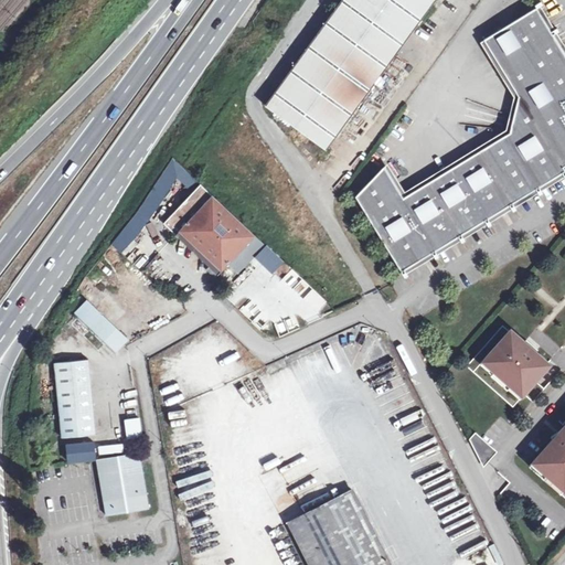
[(342,0),(266,106),(327,151),(436,0),(342,0)]
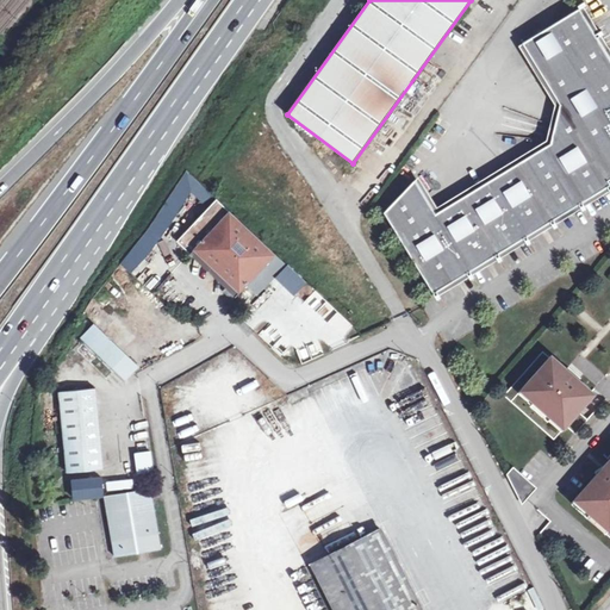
[(552,142),(437,213),(416,180),(385,213),(434,293),(609,186),(609,184),(608,181),(609,179),(609,58),(579,10),(524,43),(561,103),(552,142)]
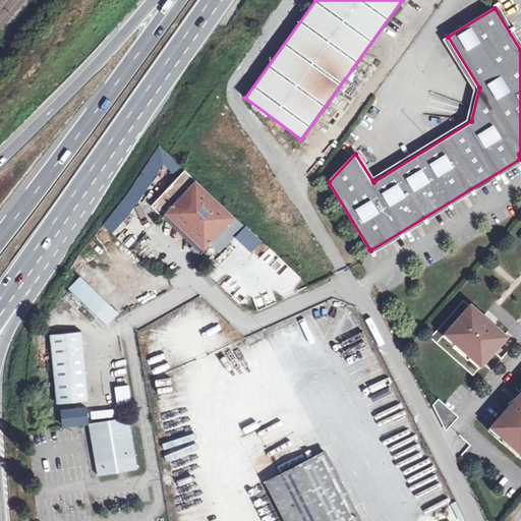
[(185,170),(152,207),(163,217),(166,213),(196,181),(185,170)]
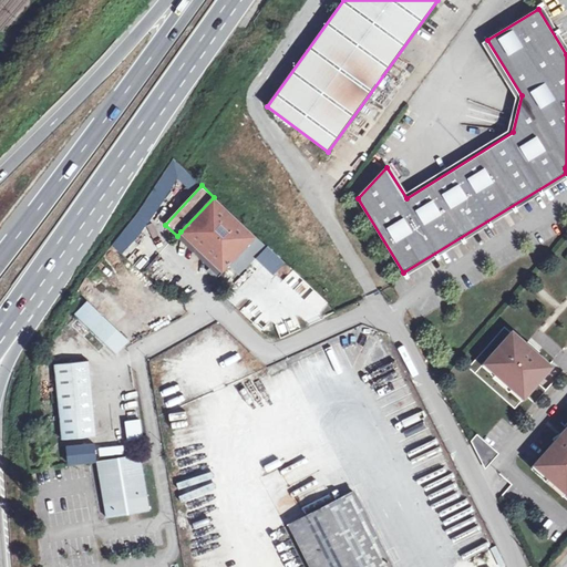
[(257,237),(214,197),(181,232),(215,265),(210,268),(209,270),(217,278),(229,266),(257,237)]
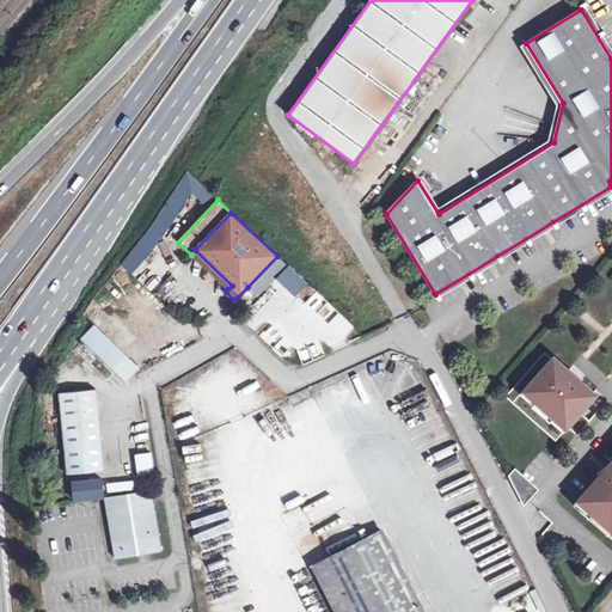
[(195,250),(191,255),(227,289),(232,286),(195,250)]
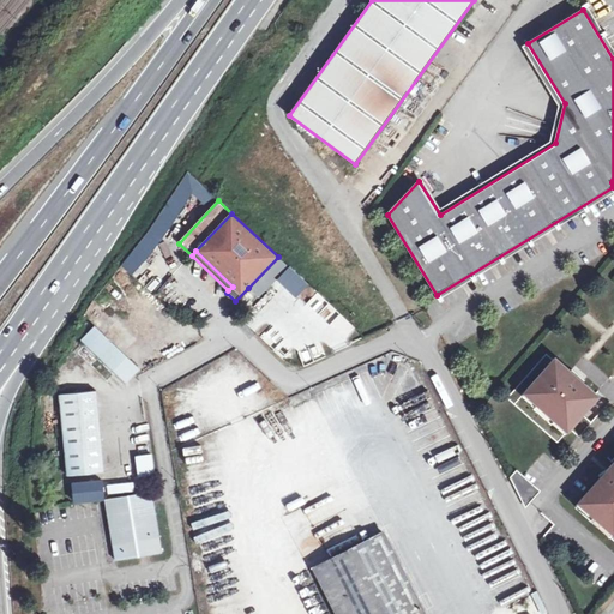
[(278,257),(248,288),(259,299),(268,290),(286,272),(290,268),(278,257)]
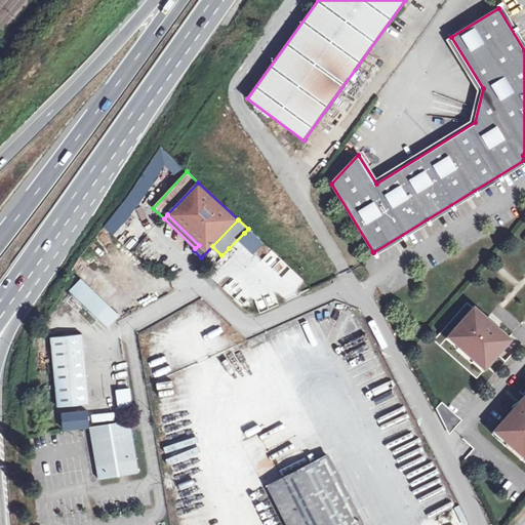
[(244,233),(229,248),(248,268),(264,251),(248,237),(248,238),(244,233)]
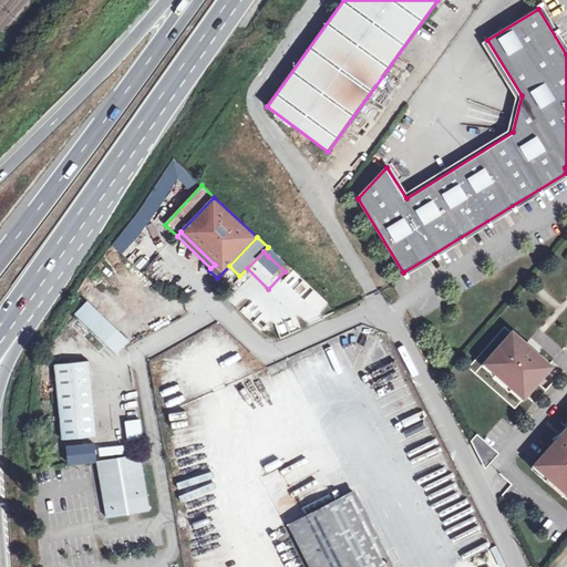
[(89,301),(75,315),(116,354),(130,340),(89,301)]
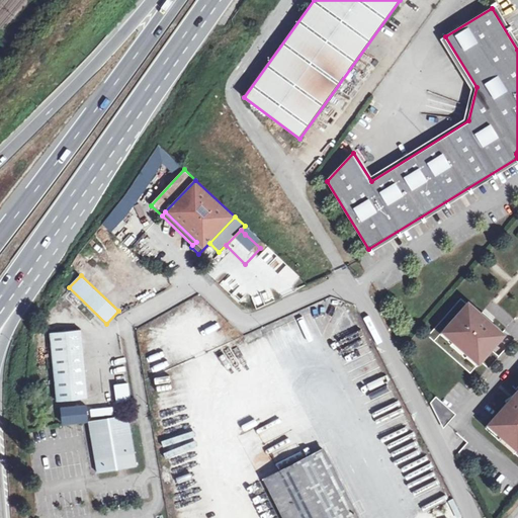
[(501,334),(461,298),(428,336),(469,373),(481,361),(489,368),(498,357),(490,348),(501,334)]
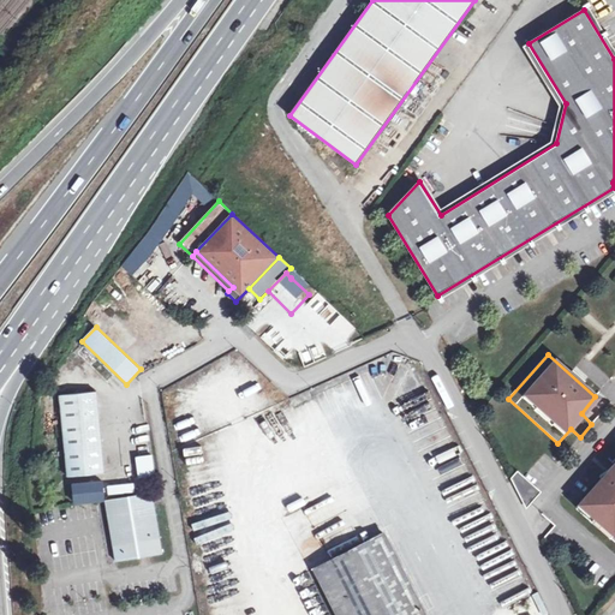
[(59,395),(60,398),(67,477),(103,473),(95,393),(60,395),(59,395)]
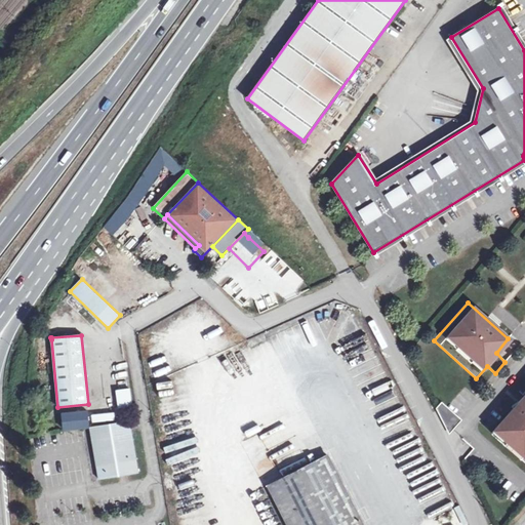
[(132,405),(129,388),(115,390),(118,408),(132,405)]
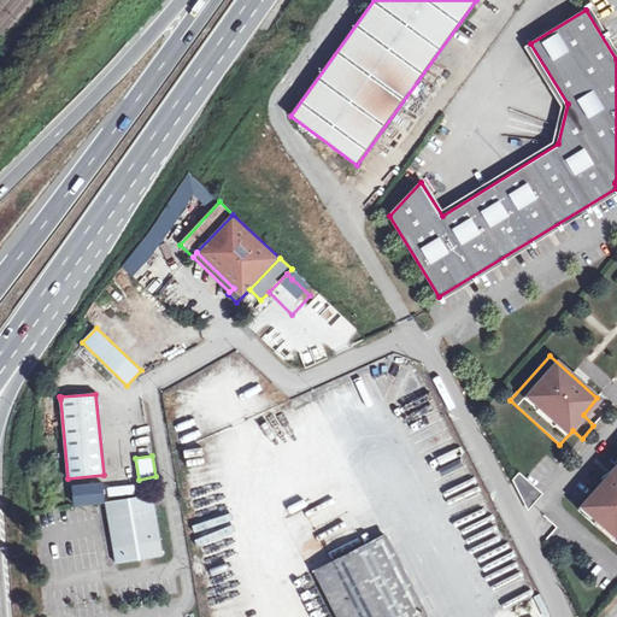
[(604,480),(579,510),(616,544),(616,460),(616,463),(616,464),(616,465),(616,466),(601,477),(604,480)]
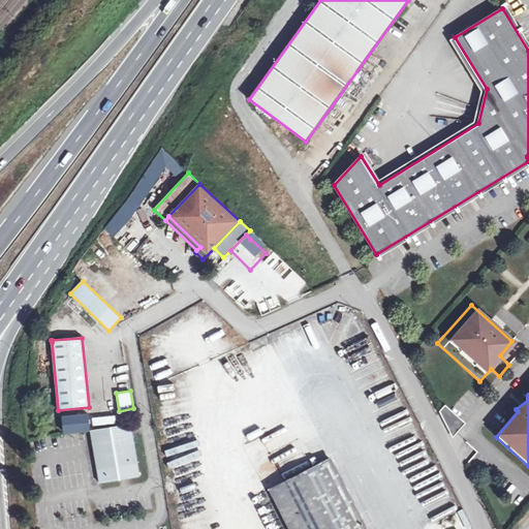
[(440,411),(444,421),(452,412),(444,406),(440,411)]
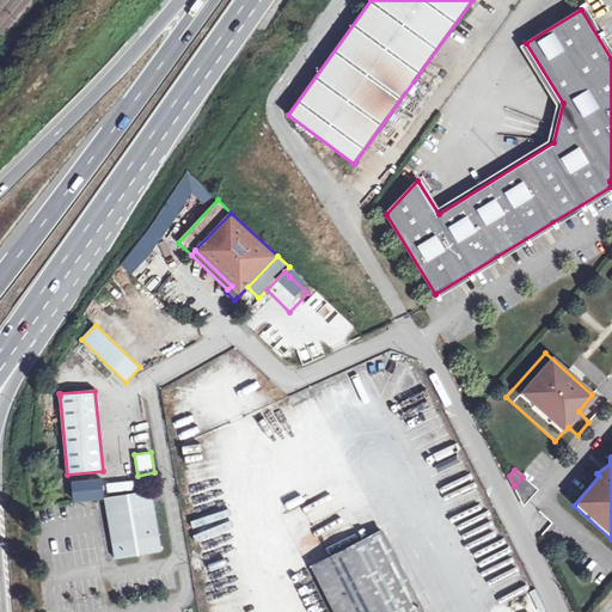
[(522,477),(514,487),(520,499),(533,485),(522,477)]
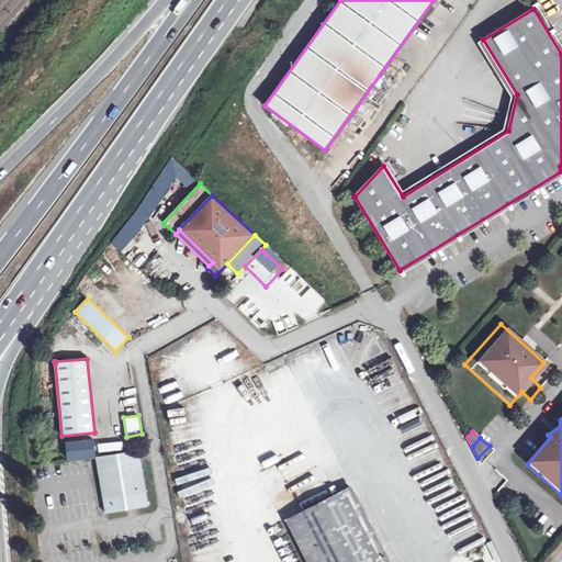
[(67,460),(94,458),(93,441),(66,445),(67,460)]
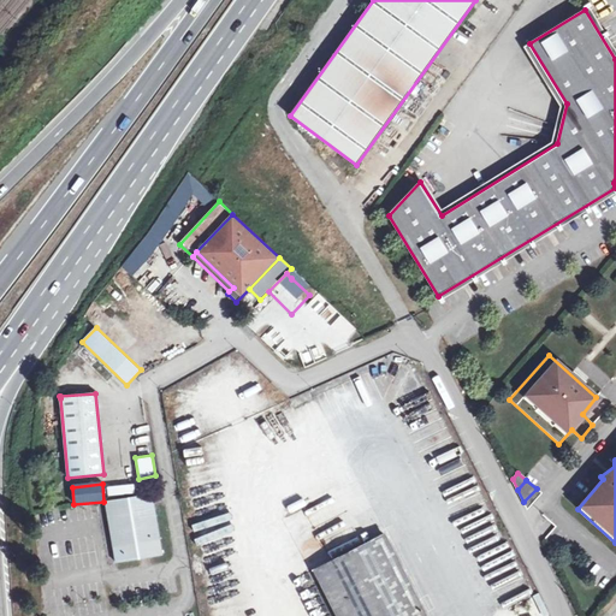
[(332,504),(349,497),(345,490),(329,497),(332,504)]
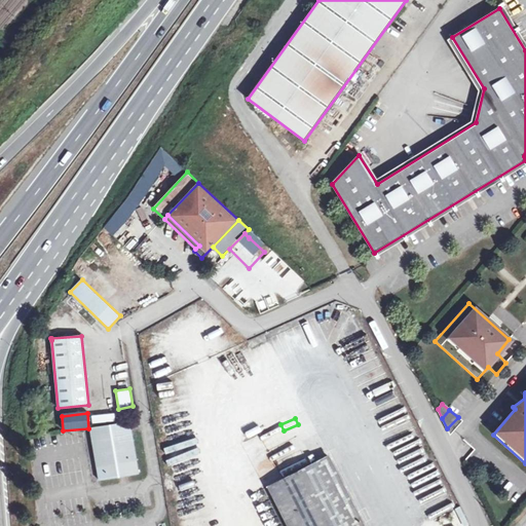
[(129,422),(90,428),(99,480),(138,474),(137,468),(129,422)]
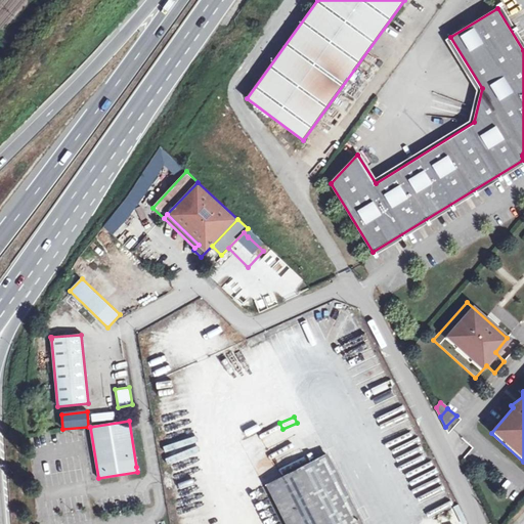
[(362,523),(328,455),(269,485),(289,523),(362,523)]
